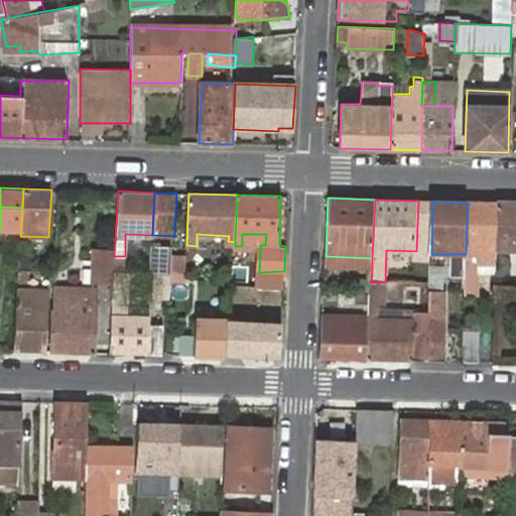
[(497,203),(468,203),(466,254),(465,291),(477,293),(477,276),(478,261),(495,262),(496,249),(497,203)]
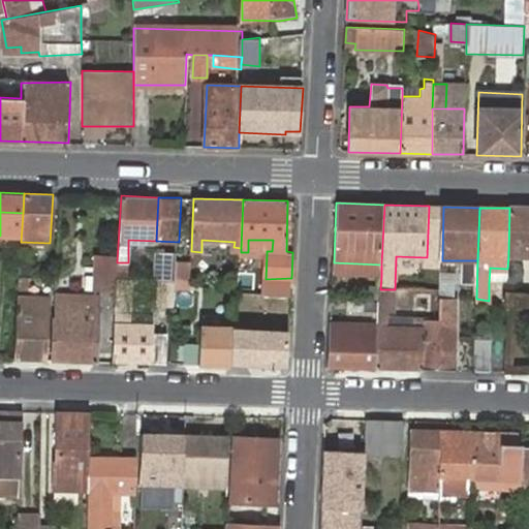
[(528,208),(509,208),(508,255),(520,256),(519,244),(528,244),(528,208)]
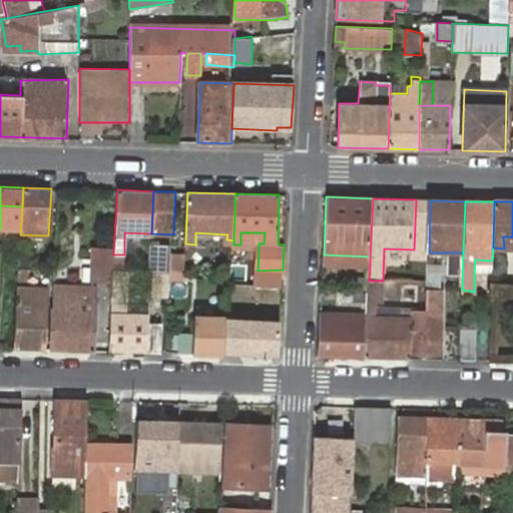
[(240,232),(240,244),(259,246),(259,243),(264,243),(265,232),(240,232)]
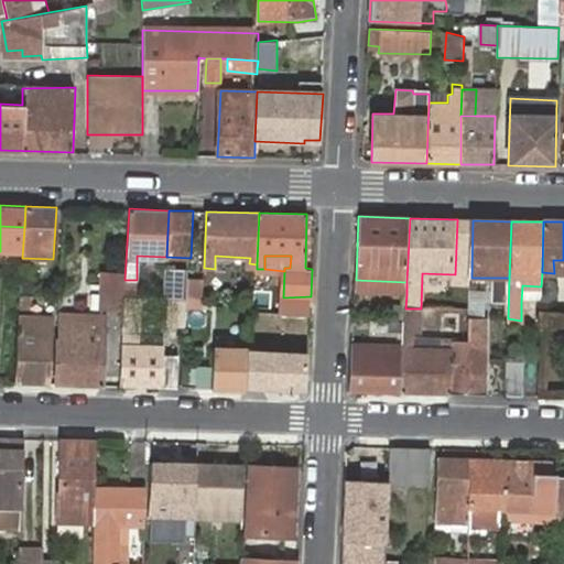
[(563,260),(553,260),(554,273),(563,273),(563,260)]
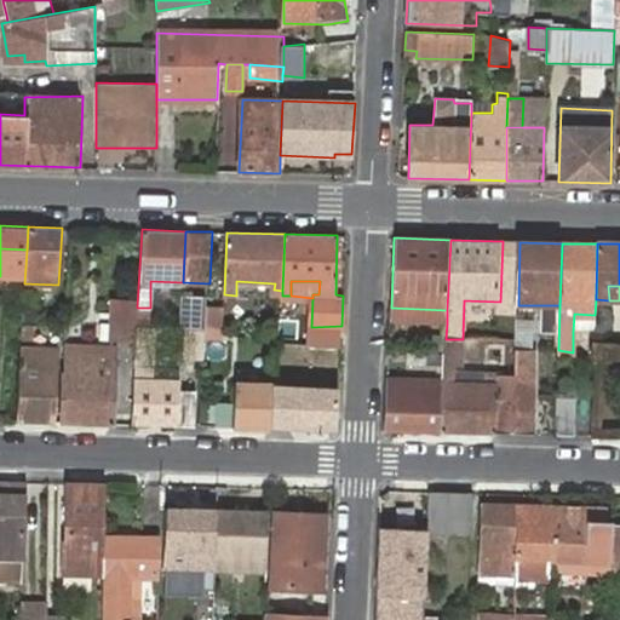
[(208,298),(185,297),(184,328),(187,328),(207,328),(208,298)]
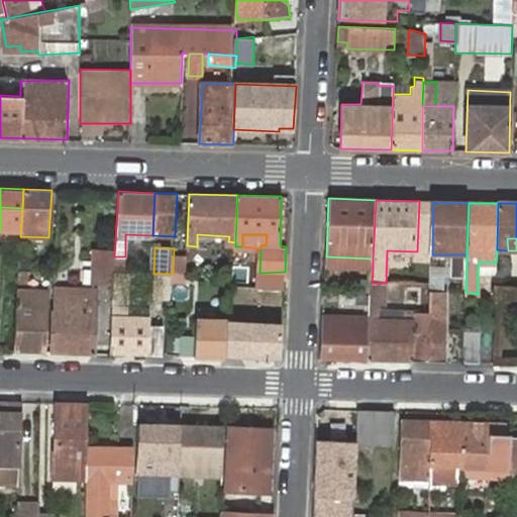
[(114,256),(114,255),(103,254),(102,273),(97,272),(96,287),(113,288),(114,275),(114,274),(114,256)]
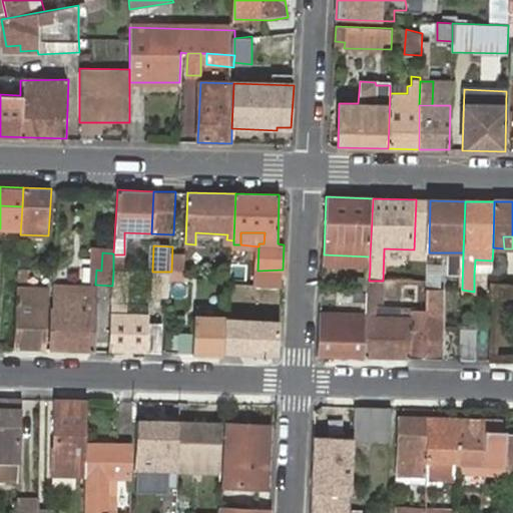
[(173,279),(184,279),(186,253),(174,252),(173,279)]
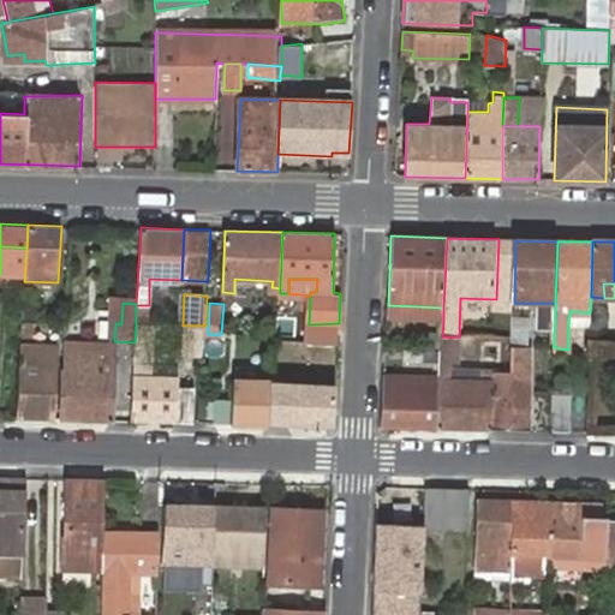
[(149,305),(136,305),(136,326),(148,326),(149,305)]
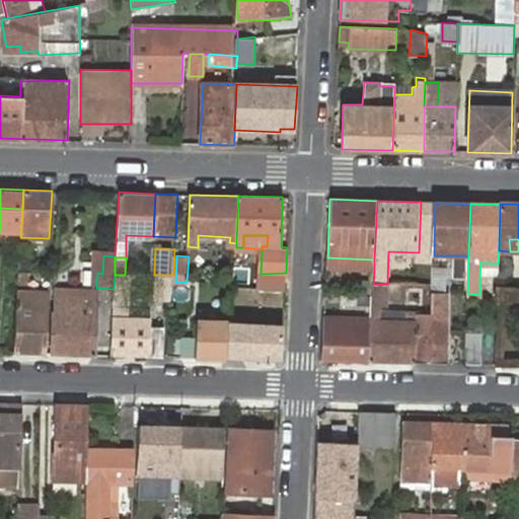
[(374,260),(327,257),(327,269),(374,271),(374,260)]
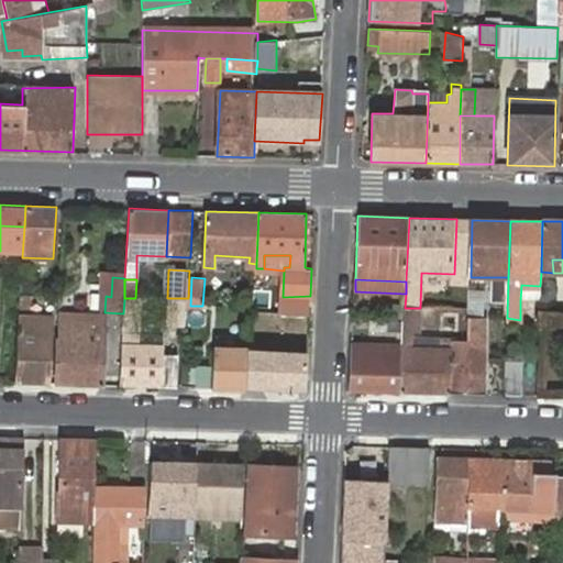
[(521,285),(520,301),(540,301),(540,286),(521,285)]
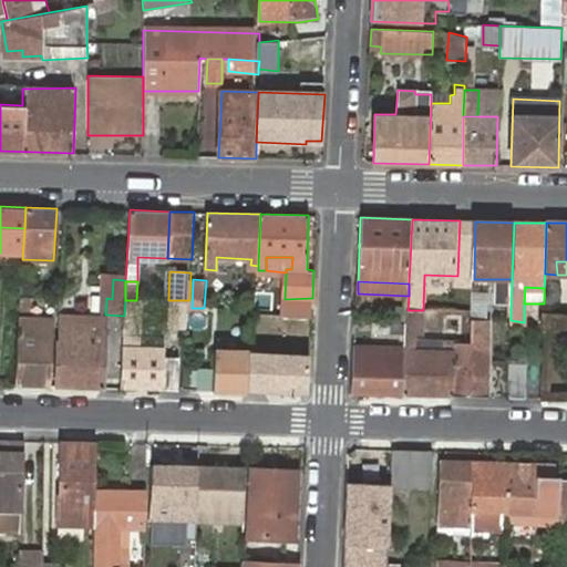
[(189,300),(171,300),(168,330),(188,331),(189,302),(189,300)]
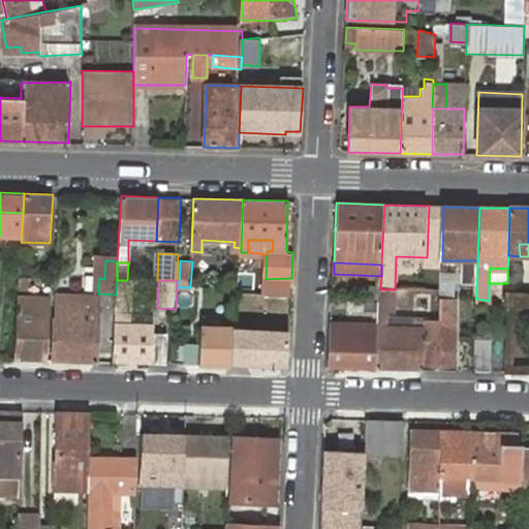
[(117,281),(116,294),(113,362),(168,364),(169,334),(154,334),(154,324),(152,324),(152,313),(132,312),(134,282),(128,281),(117,281)]
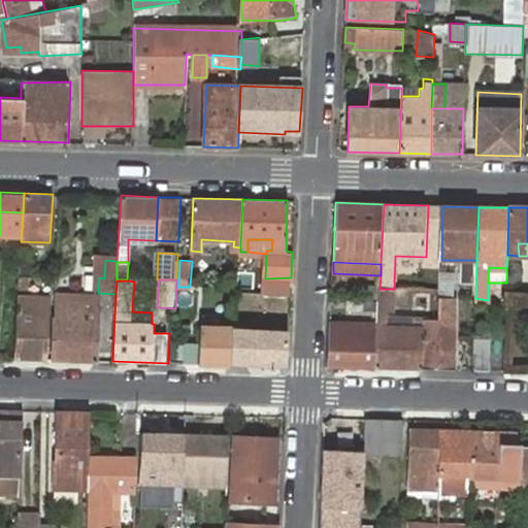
[(439,318),(438,369),(456,370),(458,310),(459,295),(455,295),(454,295),(455,283),(440,284),(440,290),(439,318)]
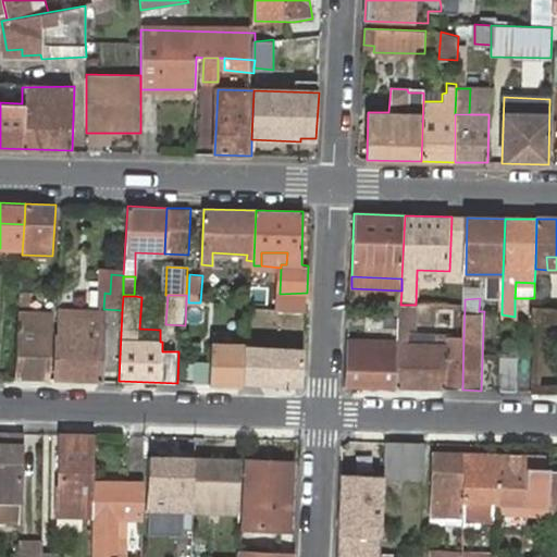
[(416,305),(400,305),(399,322),(415,323),(416,305)]
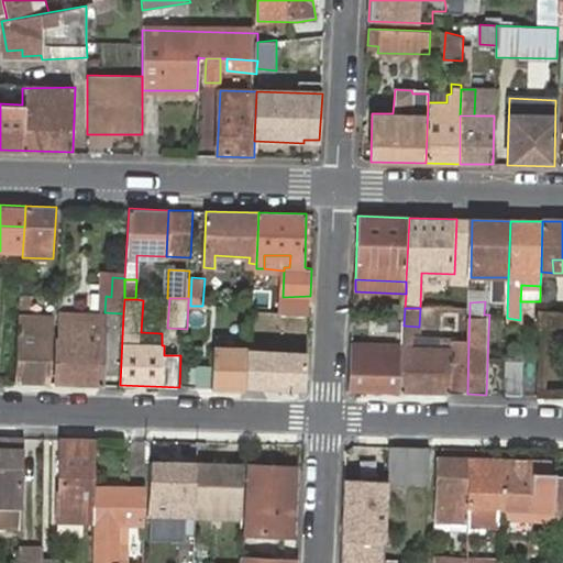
[(19,315),(14,383),(47,383),(52,316),(19,315)]
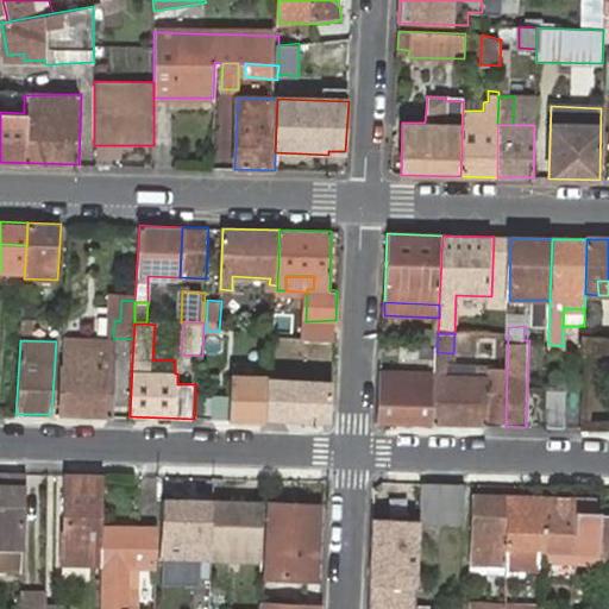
[(64,344),(60,415),(110,416),(113,340),(94,340),(94,352),(74,351),(74,344),(64,344)]
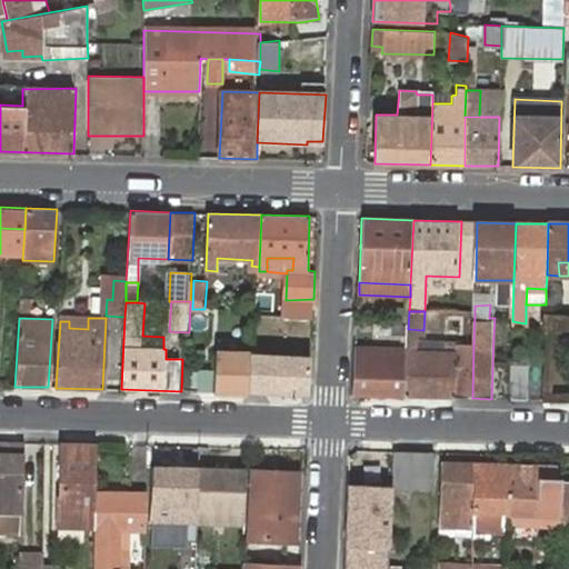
[(88,318),(60,318),(60,321),(69,321),(69,328),(88,329),(88,318)]
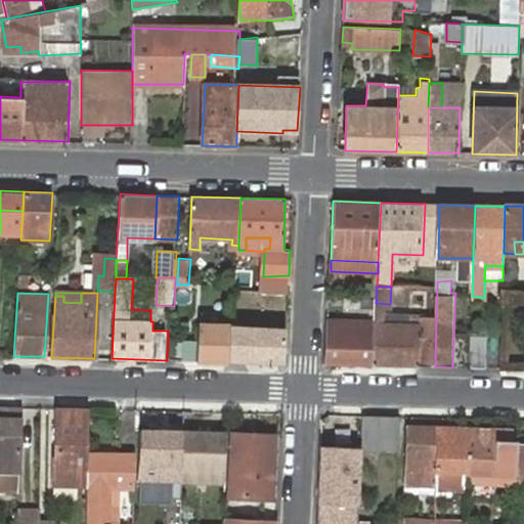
[(375,321),(373,364),(435,366),(436,315),(415,316),(415,323),(381,321),(382,315),(383,309),(376,308),(375,321)]
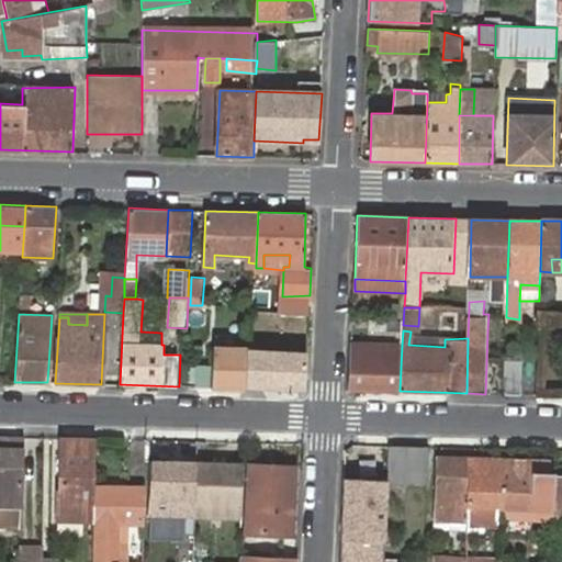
[(402,345),(351,343),(350,390),(400,391),(402,345)]
